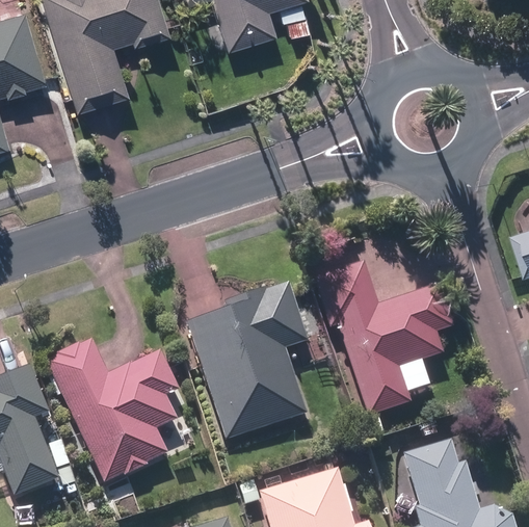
[(44,0),(79,108),(127,93),(128,93),(112,45),(133,37),(134,43),(168,31),(158,0),(44,0)]
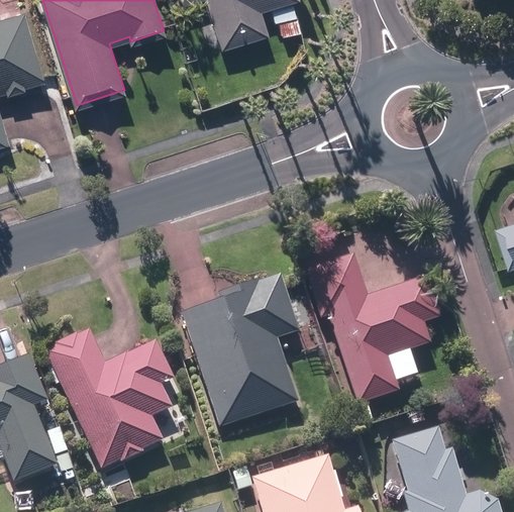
[(205,0),(219,45),(266,31),(259,7),(269,4),(274,19),(295,12),(291,0),(205,0)]
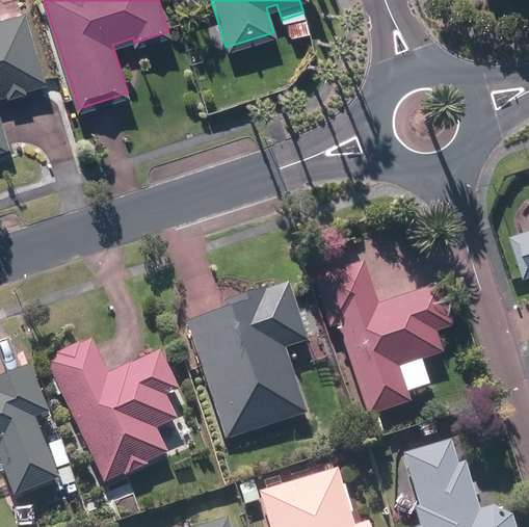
[(0,147),(9,145),(0,112),(0,94),(6,91),(7,95),(25,89),(24,86),(45,81),(25,10),(0,17),(0,147)]
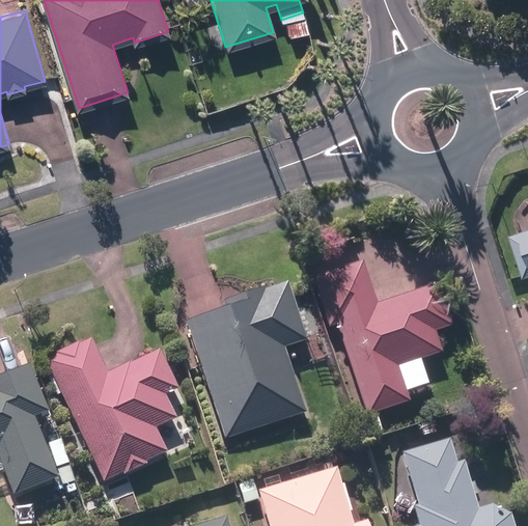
[(527,212),(520,215),(524,229),(518,231),(527,261),(527,212)]
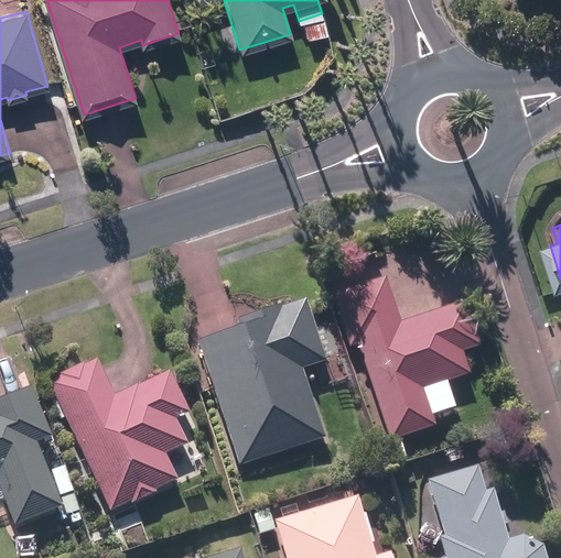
[(357,341),(391,438),(435,423),(423,387),(470,371),(463,349),(479,343),(464,298),(401,320),(386,275),(333,293),(351,345),(357,341)]
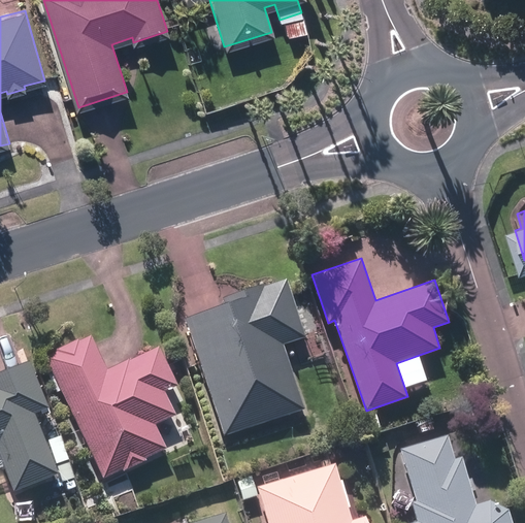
[(186,319),(225,435),(304,409),(283,345),(306,336),(287,280),(265,287),(264,284),(225,297),(227,304),(186,319)]
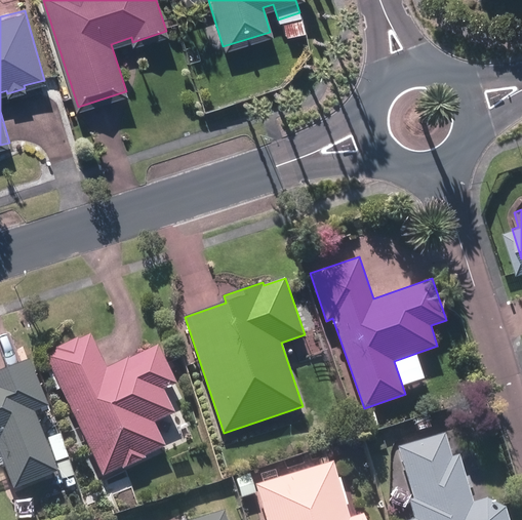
[(46,355),(104,473),(164,444),(155,423),(174,413),(164,389),(176,384),(158,345),(107,368),(90,333),(46,355)]
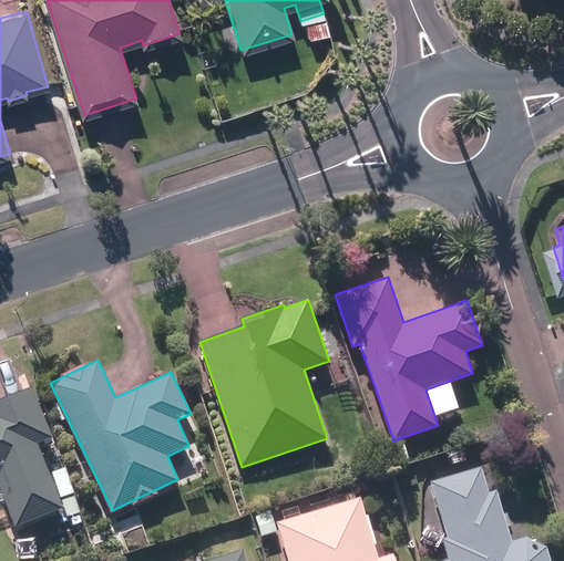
[(0,486),(4,499),(16,526),(61,508),(37,444),(51,438),(30,388),(0,400),(0,486)]
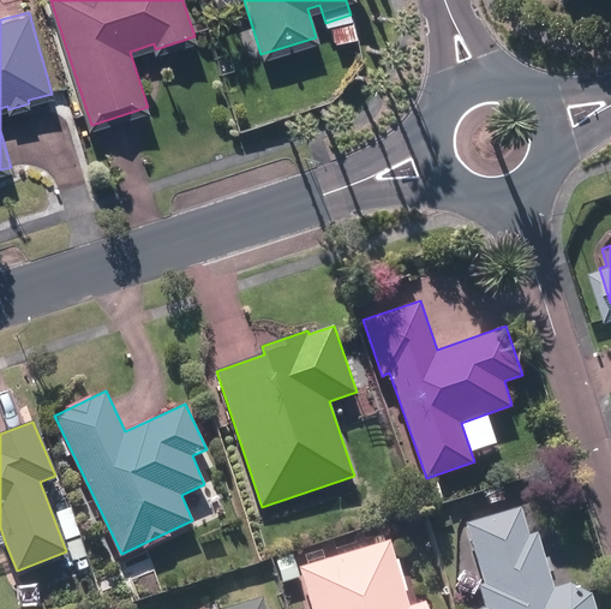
[(421,502),(443,496),(437,476),(415,483),(421,502)]
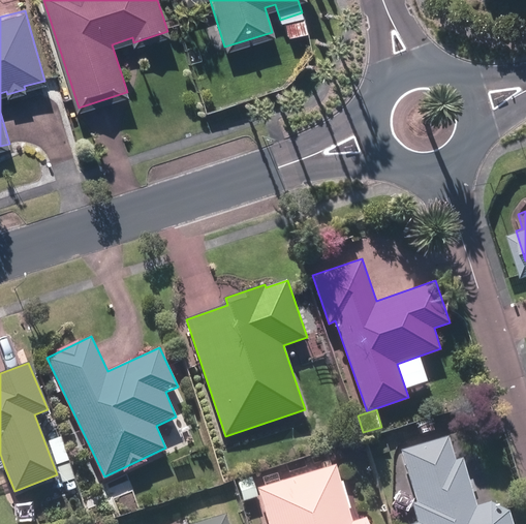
[(404,523),(513,523),(509,512),(490,500),(476,504),(463,456),(454,458),(447,435),(402,449),(418,500),(413,502),(419,520),(404,523)]
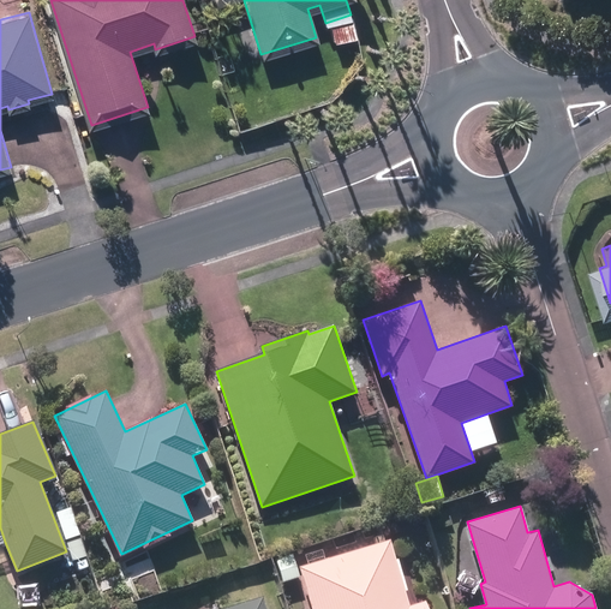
[(73,517),(63,521),(69,539),(79,535),(73,517)]
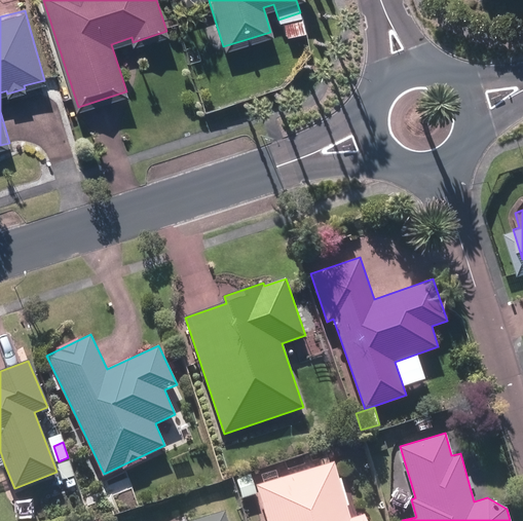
[(349,517),(335,468),(333,460),(257,483),(268,520),(365,520),(364,515),(363,514),(349,517)]
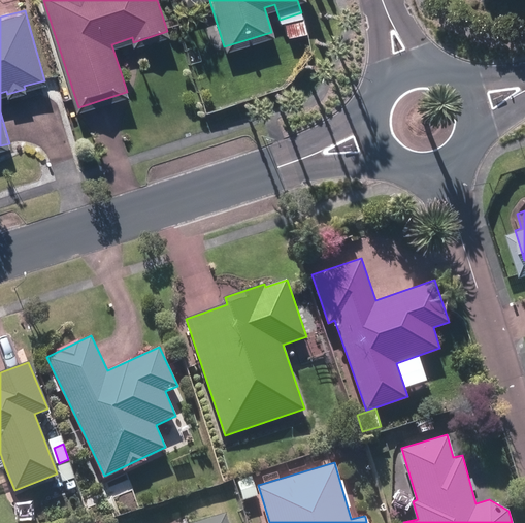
[(239,477),(244,496),(257,493),(252,474),(239,477)]
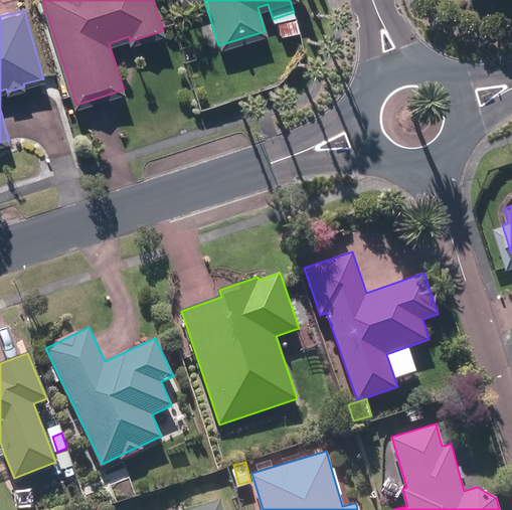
[(222,509),(219,499),(182,509),(222,509)]
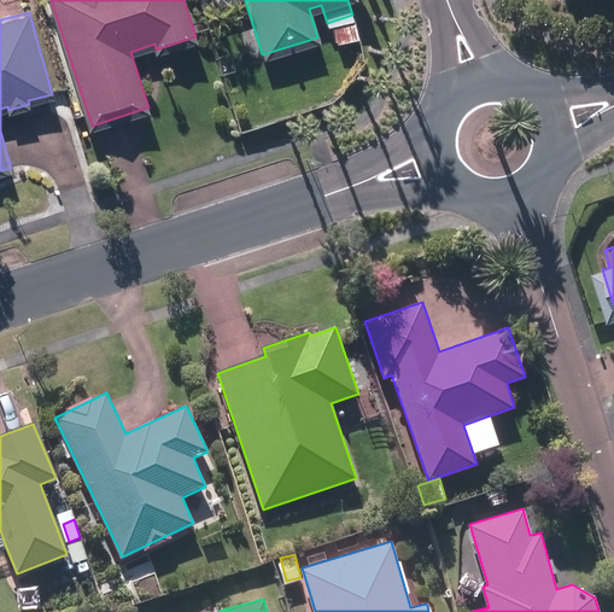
All buildings are outlined.
